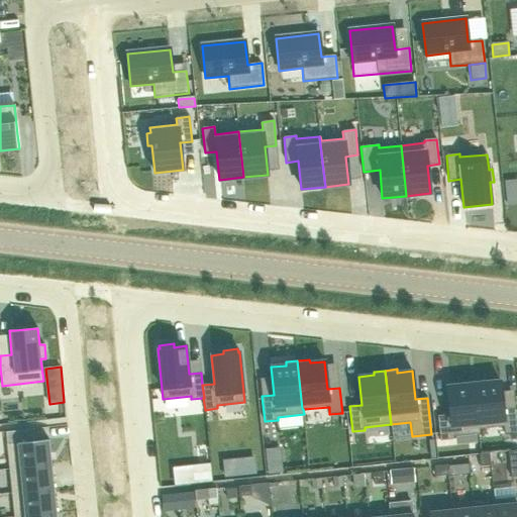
[(485,379),(473,380),(478,429),(479,429),(504,426),(504,434),(516,432),(516,426),(515,408),(503,409),(500,381),(485,383),(485,379)]
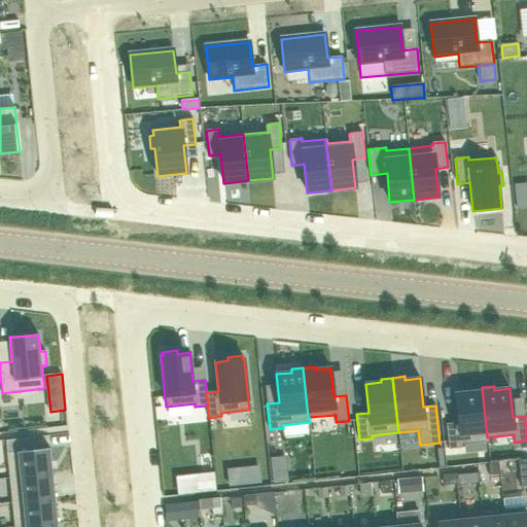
[(458,423),(446,424),(449,450),(462,448),(462,445),(489,443),(488,437),(487,437),(482,387),(469,388),(470,392),(455,394),(458,423)]
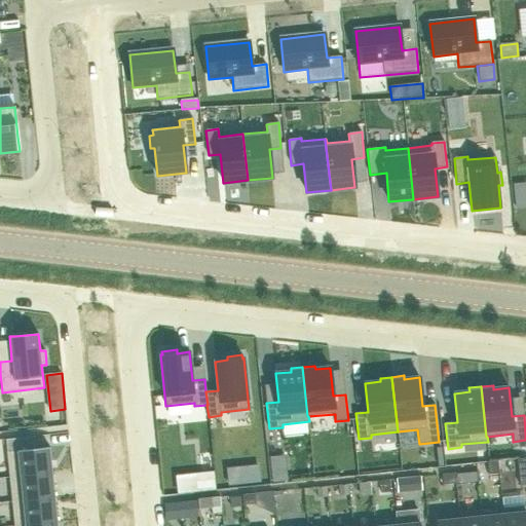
[(32,437),(6,440),(7,452),(9,478),(52,473),(50,447),(33,449),(32,437)]
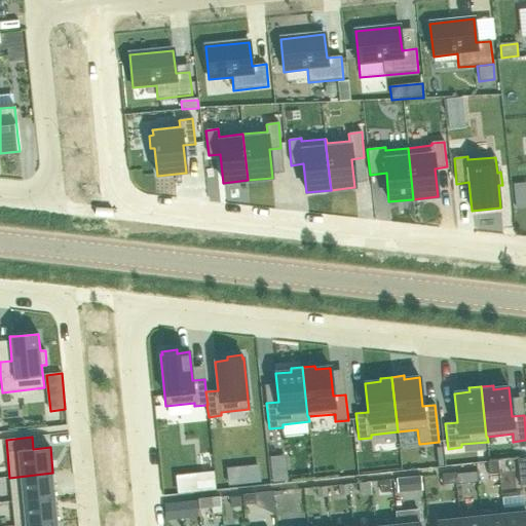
[(525,458),(517,459),(520,486),(525,485),(525,458)]
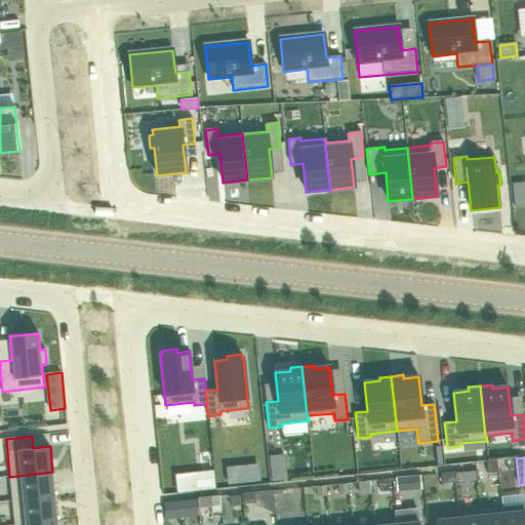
[(497,460),(487,461),(488,474),(498,473),(497,460)]
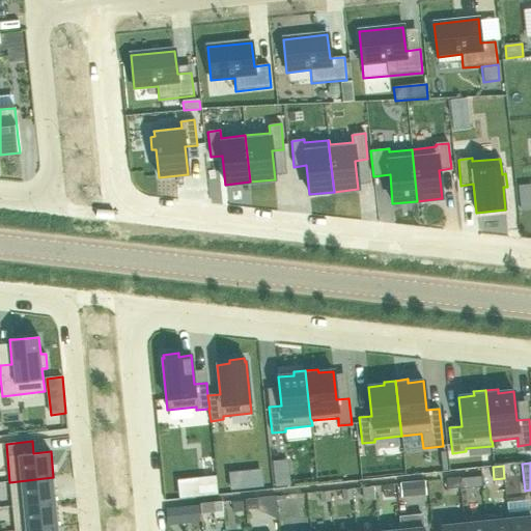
[(262,487),(261,471),(251,472),(252,488),(262,487)]
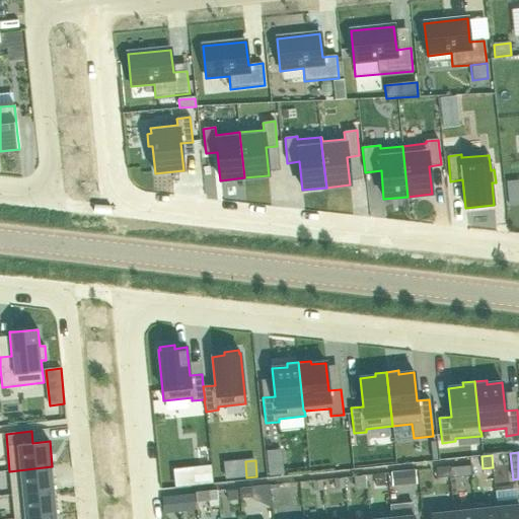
[(211,465),(199,466),(201,485),(213,484),(211,465)]
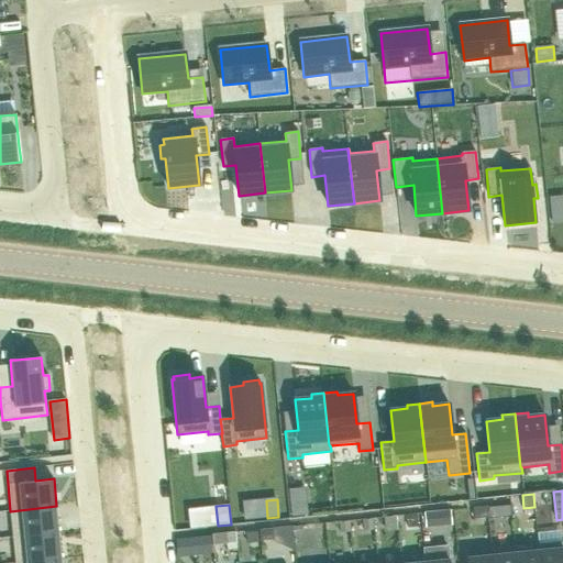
[(510,516),(509,505),(496,506),(497,517),(510,516)]
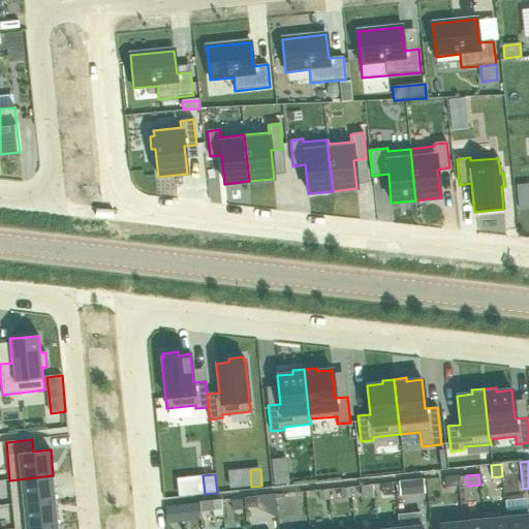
[(53,475),(9,480),(12,505),(56,500),(53,475)]
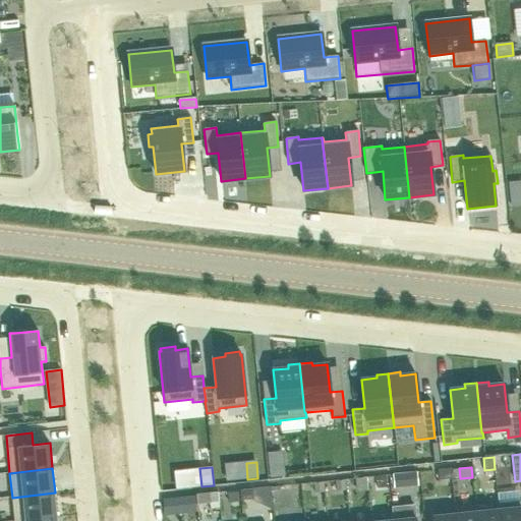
[(283,468),(269,470),(270,478),(284,476),(283,468)]
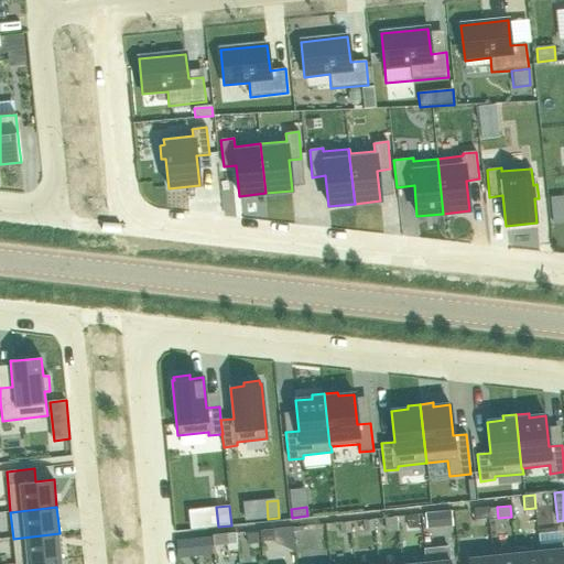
[(487,508),(474,509),(475,520),(489,519),(487,508)]
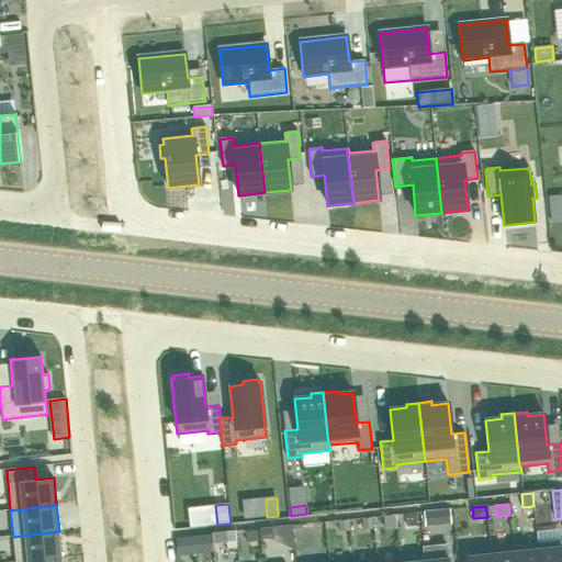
[(424,514),(425,528),(436,527),(435,513),(424,514)]
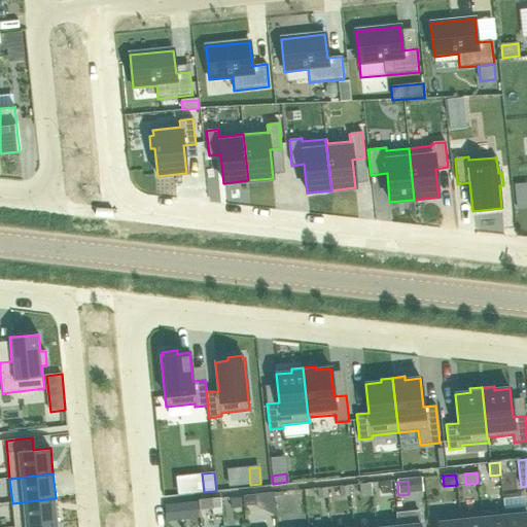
[(390,482),(380,483),(381,494),(391,493),(390,482)]
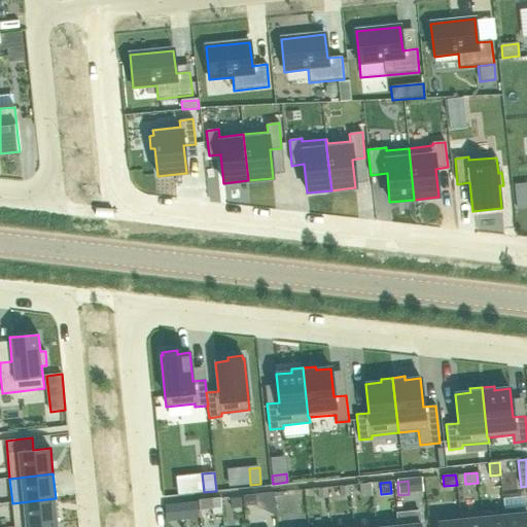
[(360,498),(373,496),(371,483),(358,485),(360,498)]
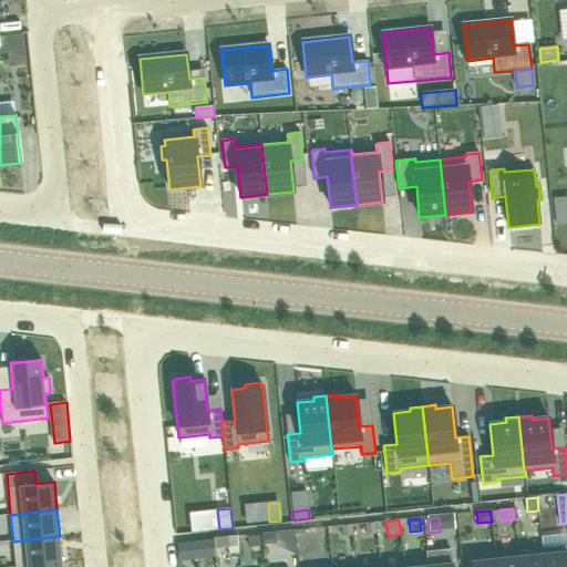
[(375,534),(374,523),(366,524),(366,534),(375,534)]
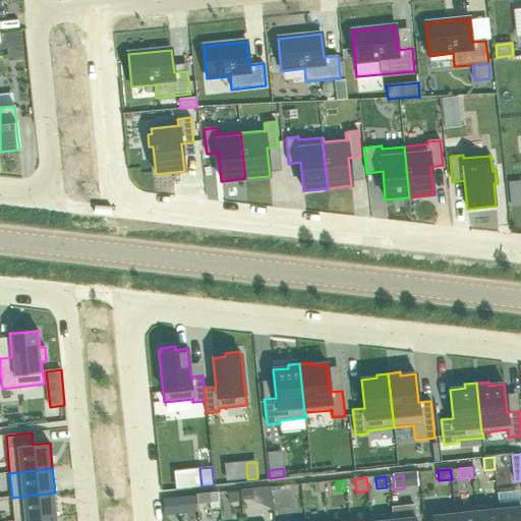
[(324,493),(324,482),(314,483),(314,493),(324,493)]
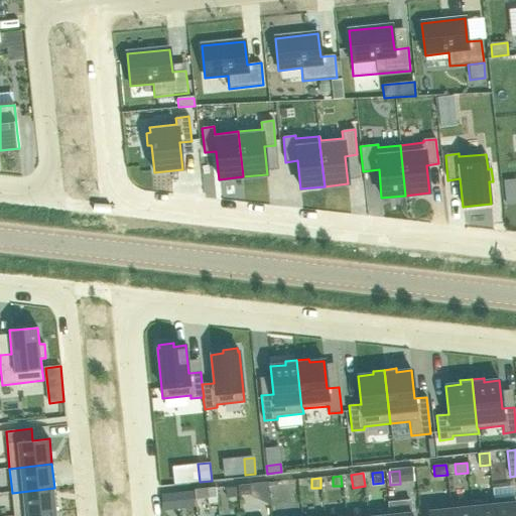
[(250,485),(238,486),(239,496),(251,495),(250,485)]
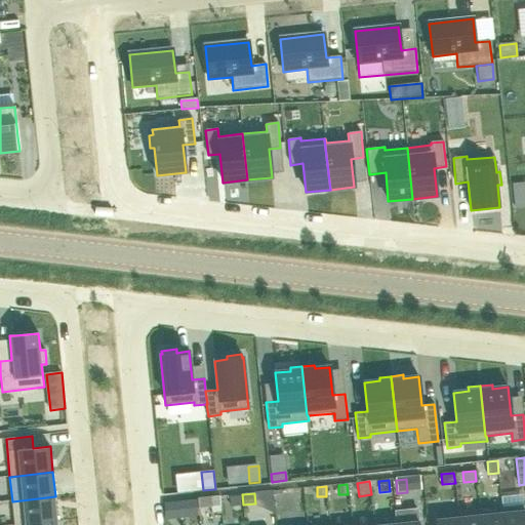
[(55,496),(12,501),(13,524),(18,524),(57,521),(55,496)]
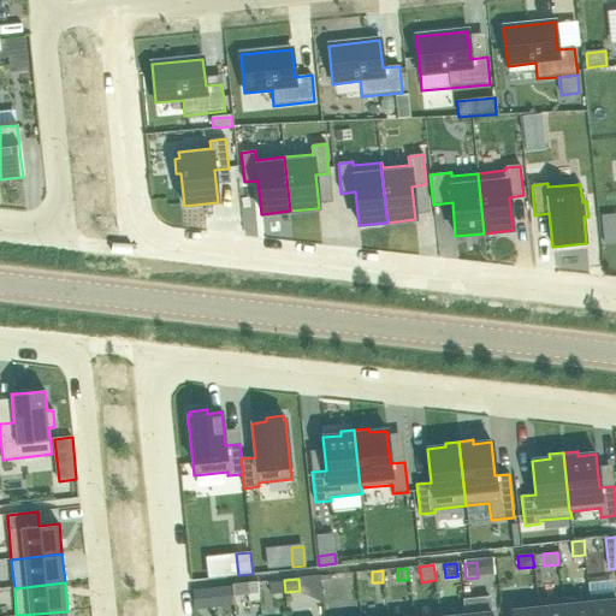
[(258,582),(232,585),(234,598),(259,596),(258,582)]
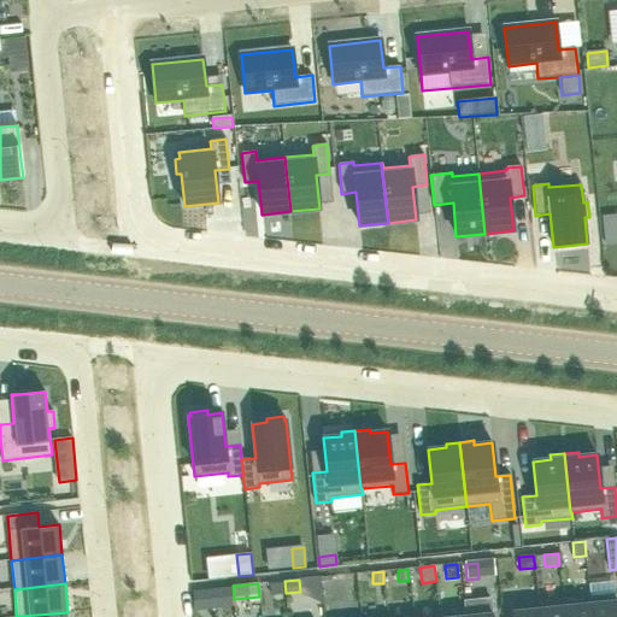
[(281,583),(269,585),(269,597),(282,595),(281,583)]
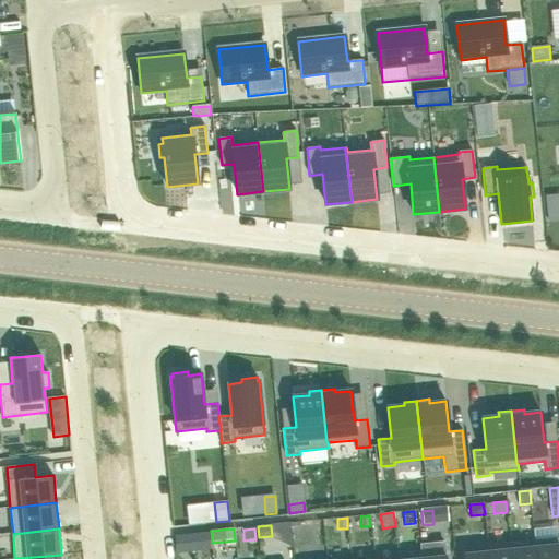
[(211,531),(192,533),(194,554),(213,551),(212,543),(211,531)]
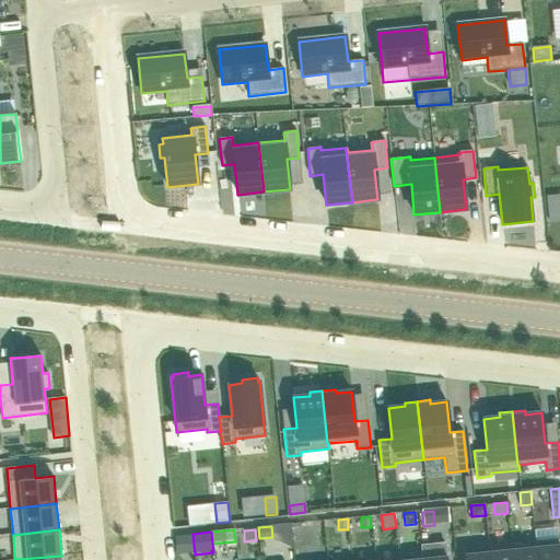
[(559,559),(559,539),(534,541),(535,545),(536,544),(537,559),(559,559)]
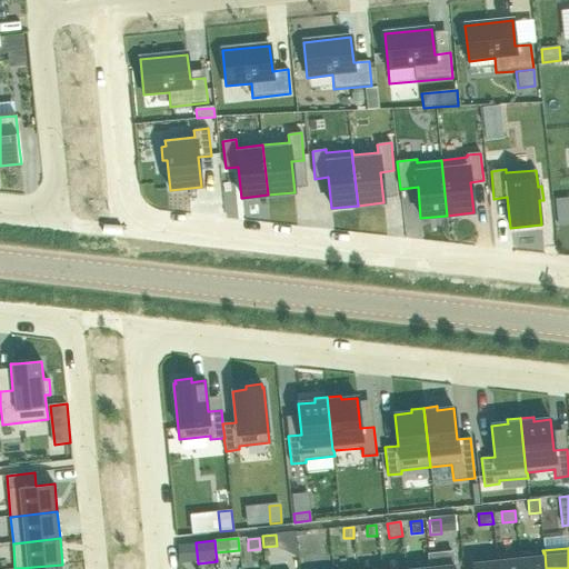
[(521,552),(496,555),(497,568),(521,568),(520,556),(521,556),(521,552)]
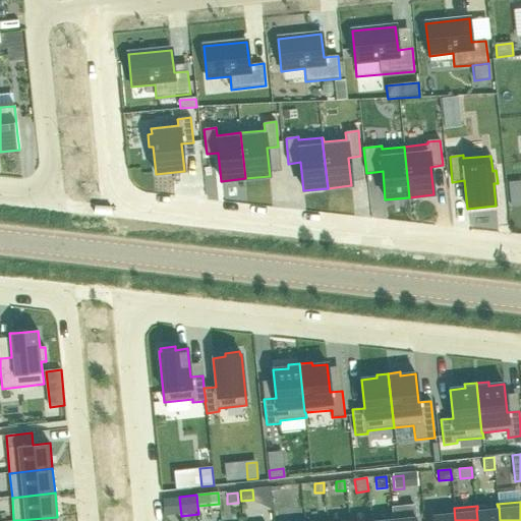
[(477,509),(476,509),(477,520),(500,520),(499,506),(498,507),(477,509)]
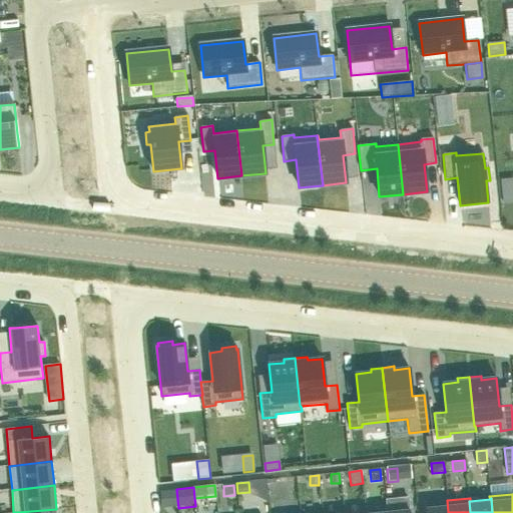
[(448,512),(447,500),(425,503),(426,512),(448,512)]
